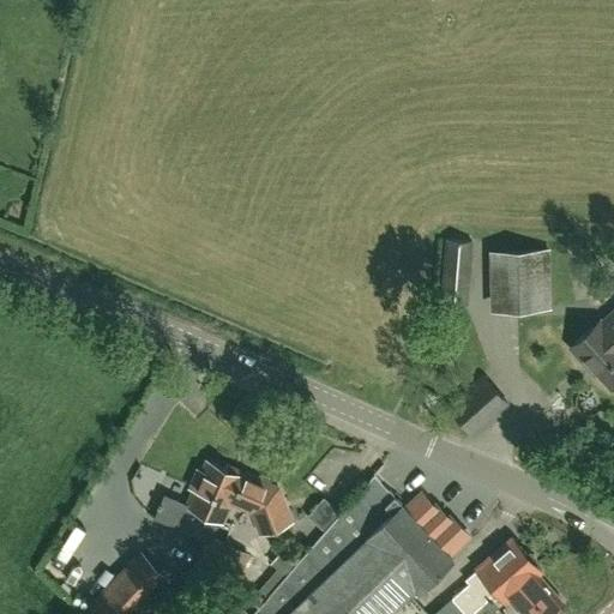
[(467,306),(473,241),(445,239),(439,304),(467,306)]
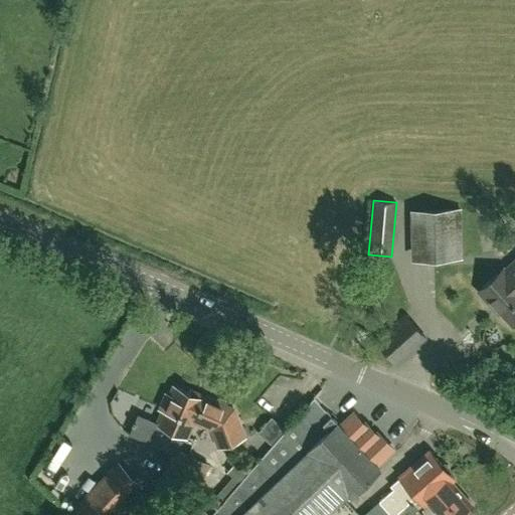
[(411,261),(463,260),(462,208),(409,209),(411,261)]
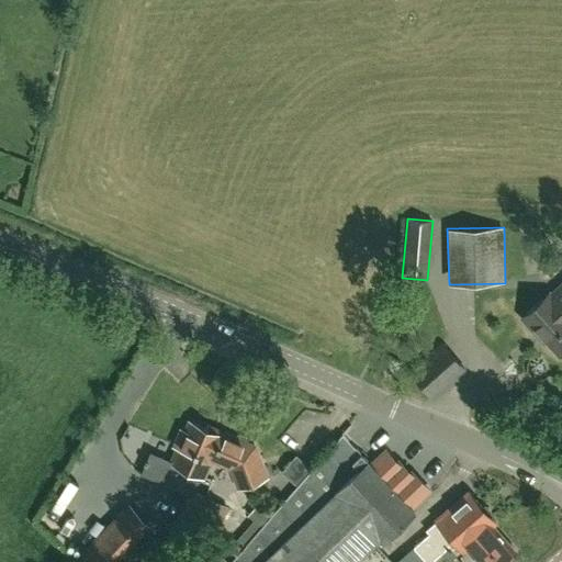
[(561,350),(561,284),(550,295),(549,293),(521,317),(534,330),(537,328),(559,353),(561,350)]
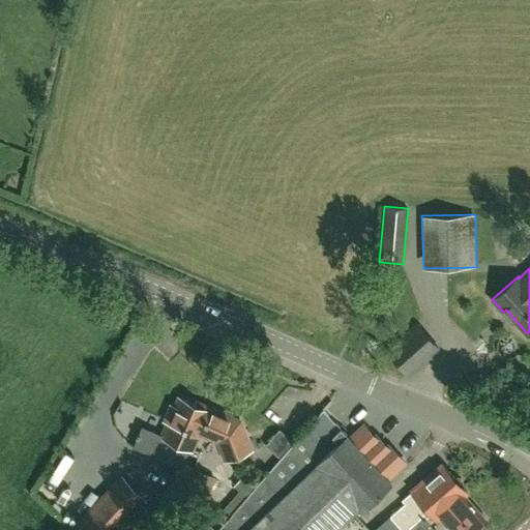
[(407,375),(437,348),(415,324),(385,351),(407,375)]
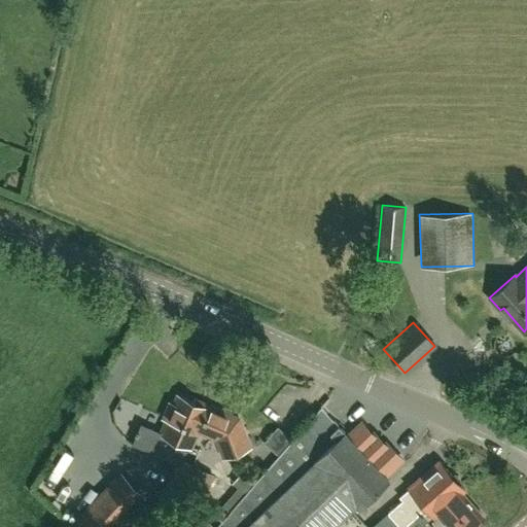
[(197,426),(205,409),(177,396),(173,405),(169,402),(163,418),(167,420),(161,433),(189,447),(198,427),(197,426)]
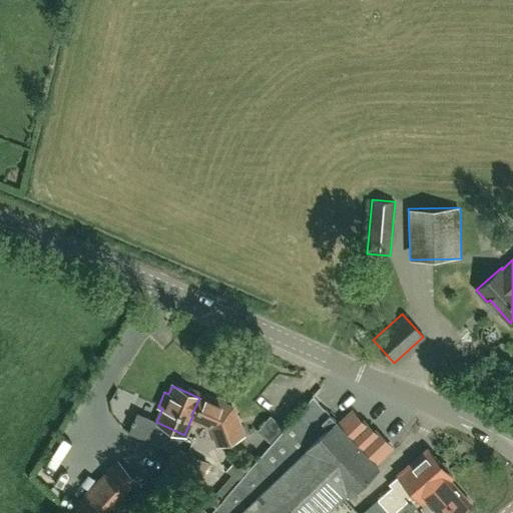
[(191,415),(192,416),(206,422),(205,424),(210,427),(217,445),(241,436),(230,408),(217,402),(213,398),(206,395),(200,395),(199,398),(191,415)]
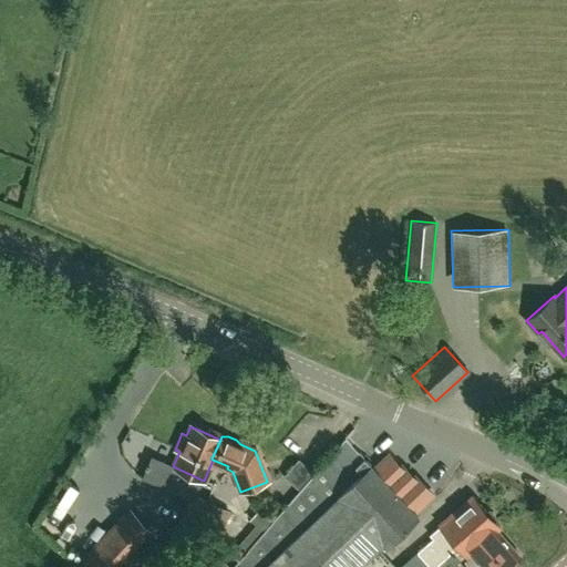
[(230,566),(357,566),(382,543),(384,545),(416,515),(413,512),(431,495),(414,476),(412,477),(405,470),(403,472),(388,455),(373,468),(344,437),(263,532),(244,553),(230,566)]
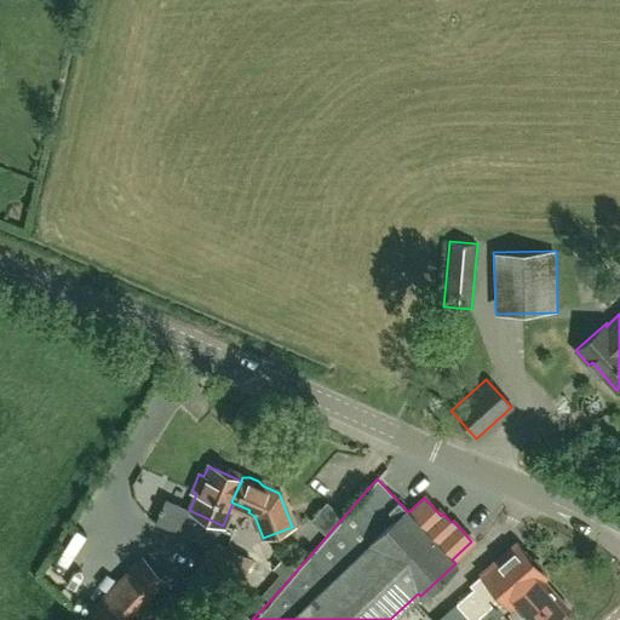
[(195,567),(197,568),(204,570),(206,572),(223,583),(257,613),(265,604),(259,598),(242,580),(251,560),(218,544),(208,540),(195,567)]
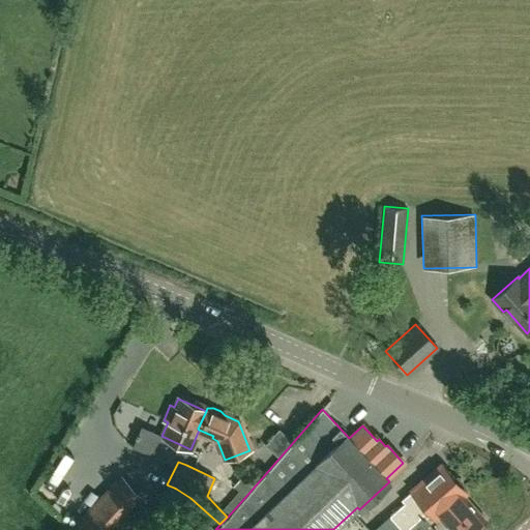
[(389,517),(393,521),(402,529),(404,529),(427,510),(435,520),(438,517),(449,529),(470,529),(484,518),(464,496),(466,493),(439,463),(409,492),(410,493),(401,502),(403,503),(389,517)]
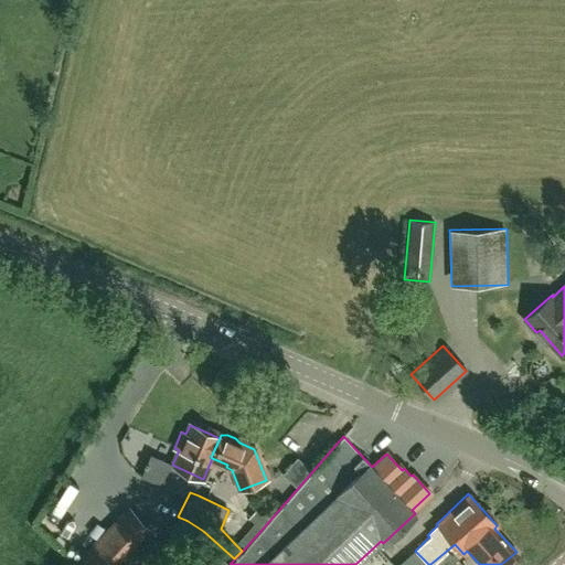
[(125,513),(116,522),(82,556),(89,564),(119,564),(148,536),(125,513)]
